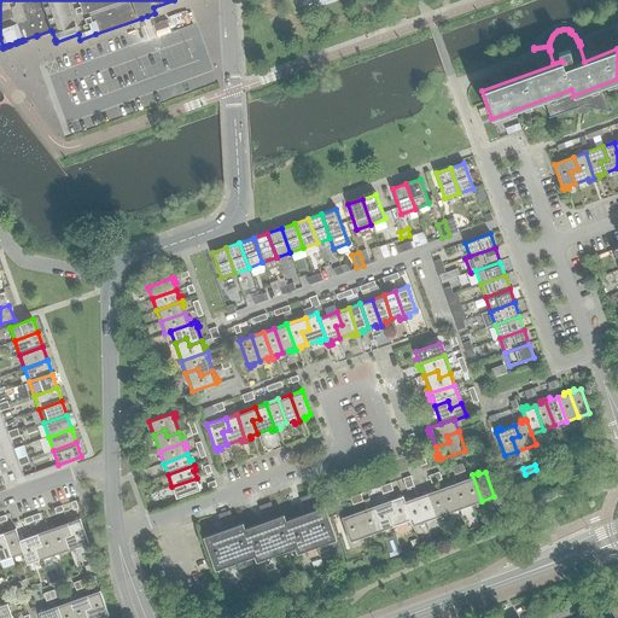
[(462,481),(471,505),(482,501),(472,474),(467,476),(468,479),(462,481)]
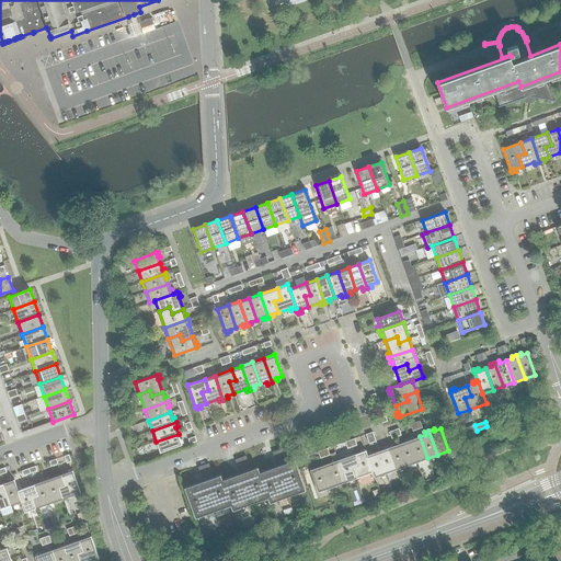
[(181,439),(179,434),(156,442),(160,453),(182,444),(184,443),(182,439),(181,439)]
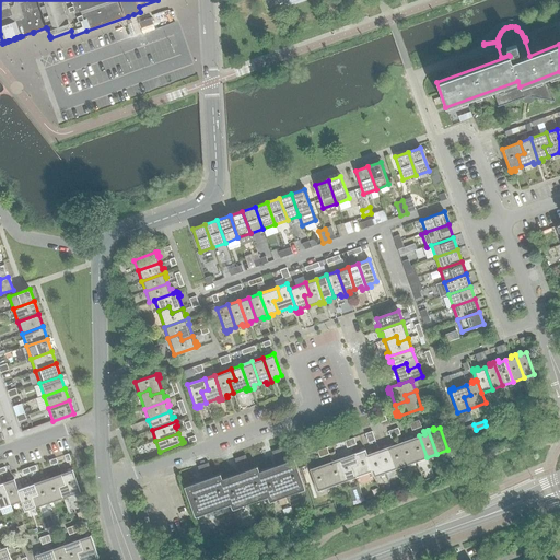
[(407,438),(416,462),(427,457),(419,435),(412,438),(411,435),(407,438)]
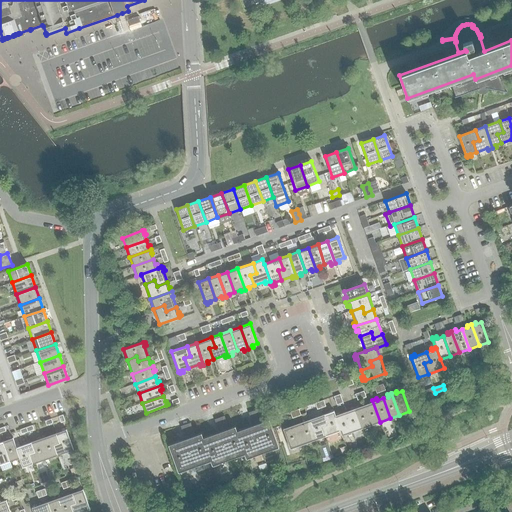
[(363,406),(370,425),(380,422),(372,400),(368,401),(369,404),(363,406)]
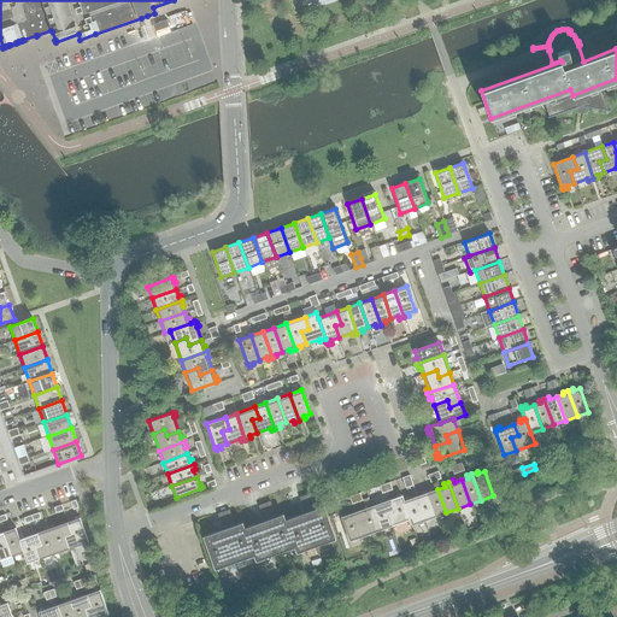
[(425,491),(434,517),(446,512),(438,489),(430,492),(430,489),(425,491)]
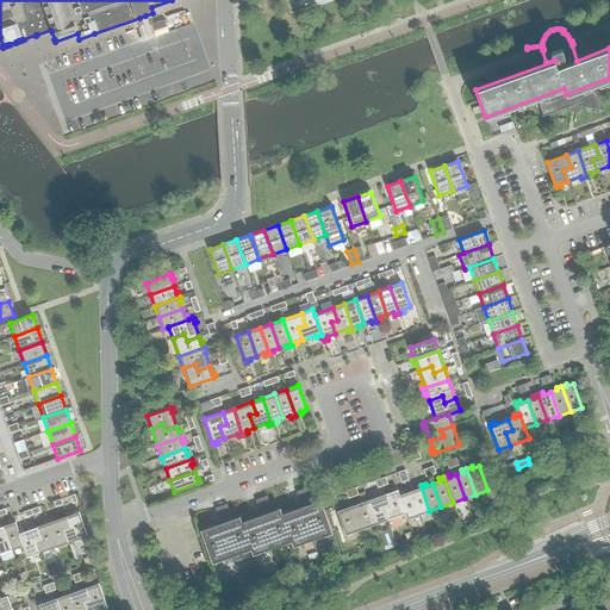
[(418,515),(429,511),(421,485),(416,486),(417,490),(410,492),(418,515)]
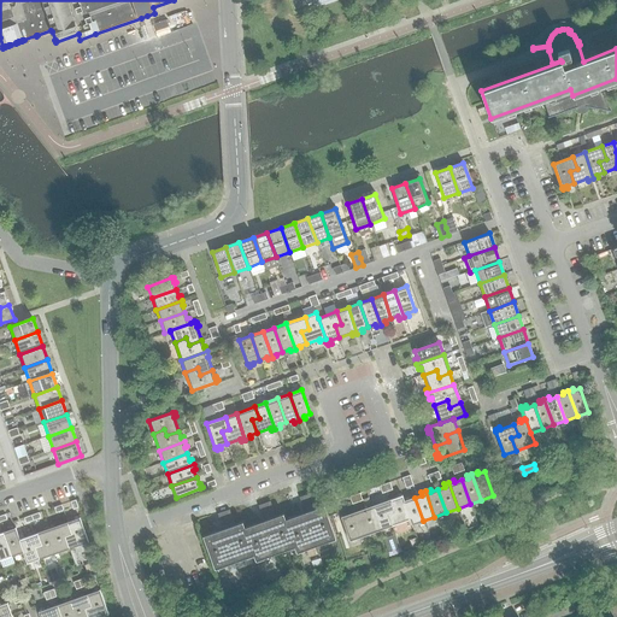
[(304,512),(283,519),(294,547),(297,552),(335,539),(323,505),(316,507),(310,493),(299,497),(304,512)]
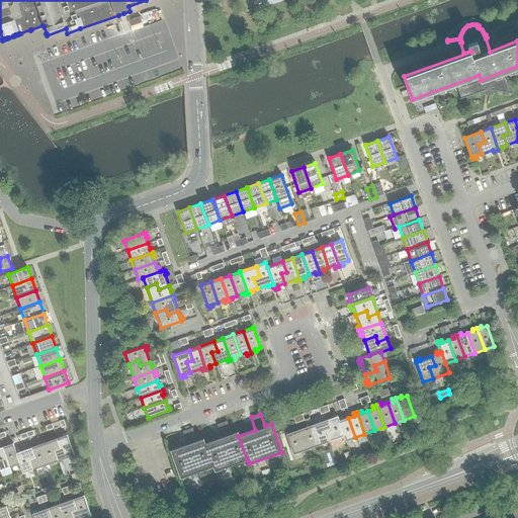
[(325,432),(328,441),(344,436),(338,419),(337,416),(336,416),(336,415),(332,416),(333,417),(327,419),(331,429),(325,432)]
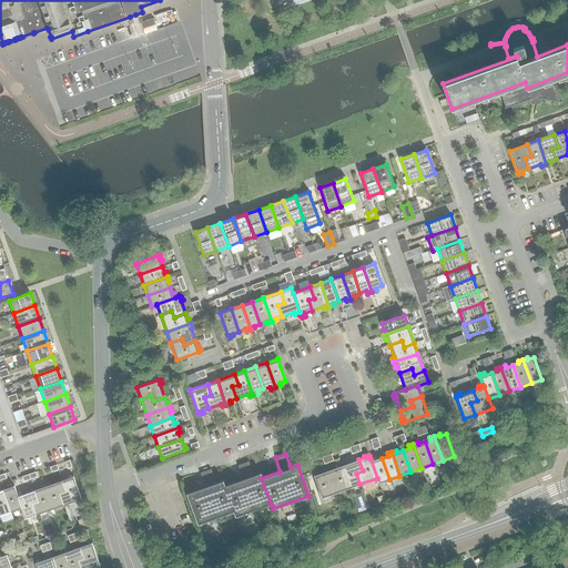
[(377,478),(378,484),(389,479),(382,458),(376,460),(375,457),(371,459),(377,478)]
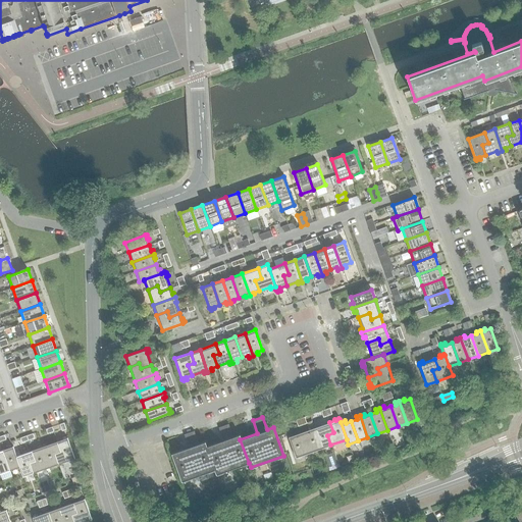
[(314,426),(321,449),(330,445),(327,435),(333,432),(329,422),(318,426),(317,425),(314,426)]
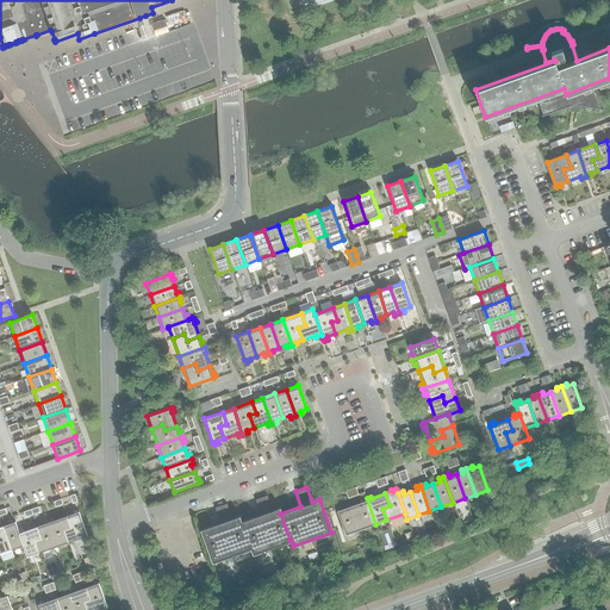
[(253,554),(291,541),(280,514),(279,508),(272,510),(266,496),(255,499),(260,515),(241,522),(250,549),(253,554)]
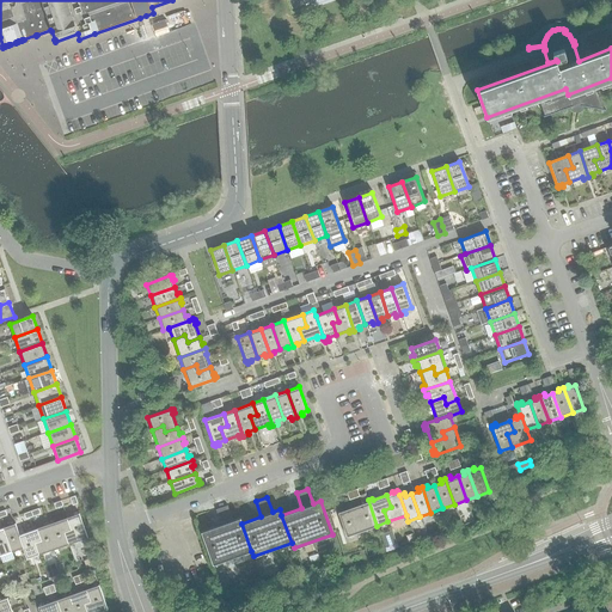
[(363,503),(357,506),(361,518),(354,521),(359,532),(377,526),(368,500),(363,501),(363,503)]
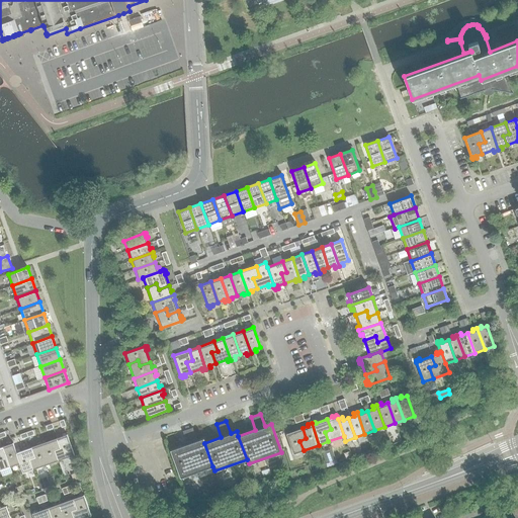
[(180,478),(212,466),(204,443),(203,438),(196,440),(192,428),(182,431),(187,444),(170,449),(180,478)]
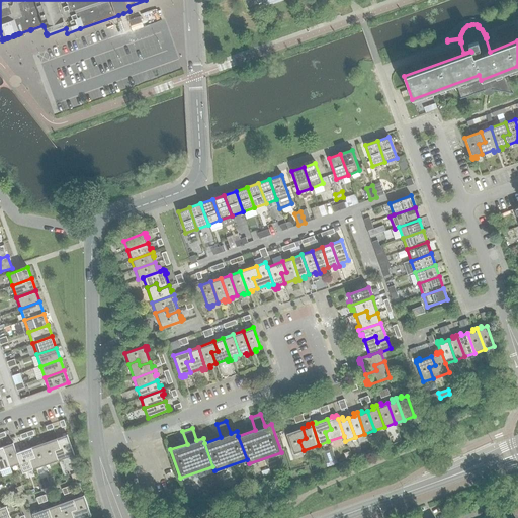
[(293,454),(304,450),(299,441),(306,438),(303,428),(290,432),(289,430),(286,432),(287,434),(286,434),(293,454)]
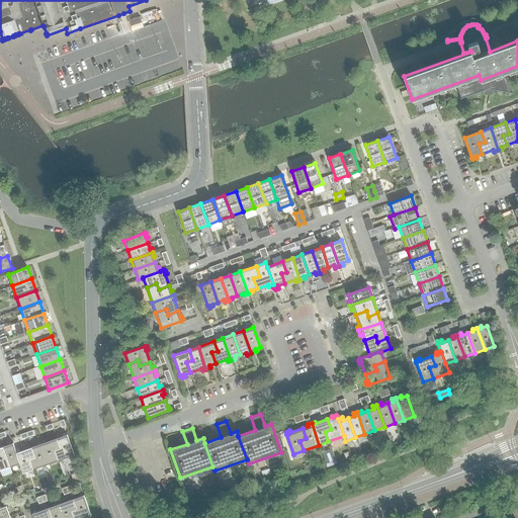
[(62,436),(56,438),(60,449),(55,450),(58,461),(74,455),(66,433),(62,434),(62,436)]
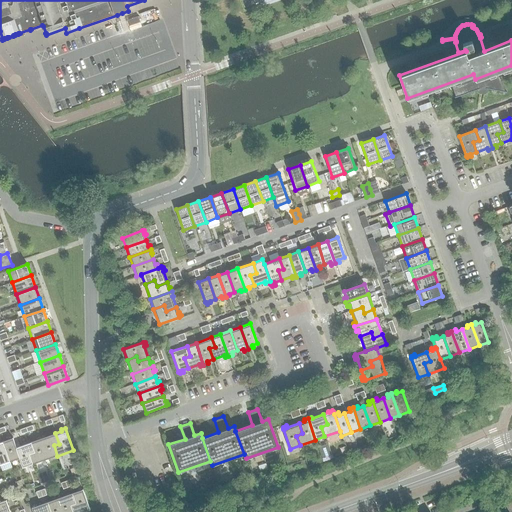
[(39,437),(48,459),(57,456),(54,445),(59,444),(55,433),(44,437),(43,436),(39,437)]
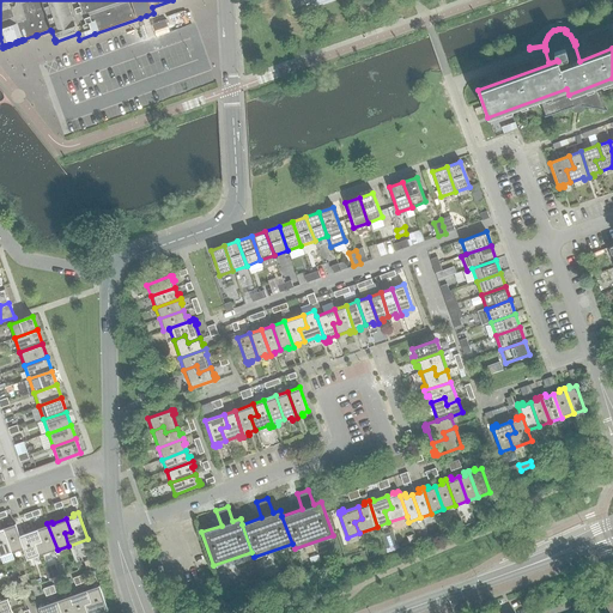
[(2,529),(11,553),(23,548),(18,534),(14,525),(13,526),(13,523),(8,525),(10,527),(2,529)]
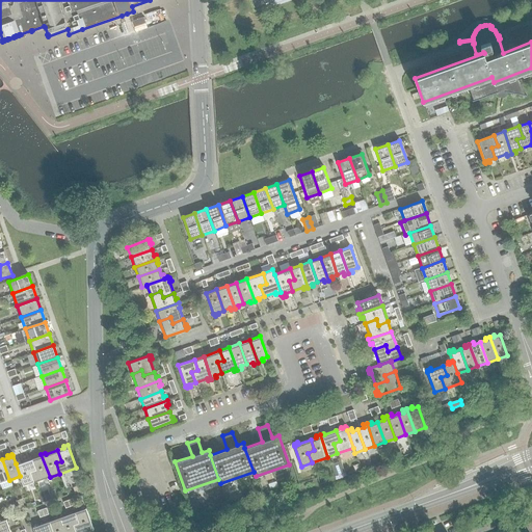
[(30,472),(33,482),(50,477),(41,454),(37,455),(37,457),(31,459),(35,470),(30,472)]
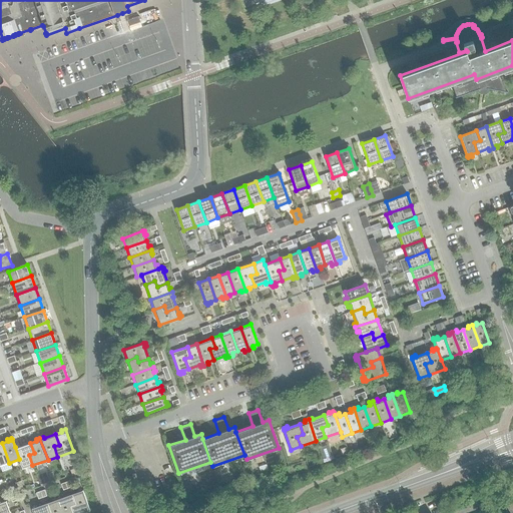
[(0,466),(9,463),(2,443),(0,443),(0,466)]
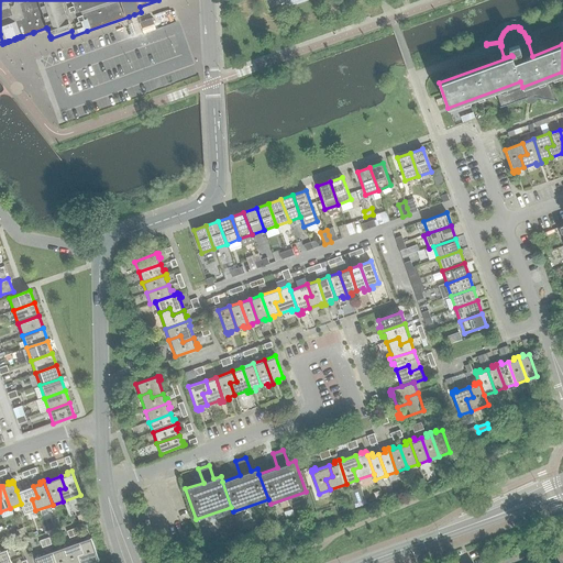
[(17,490),(21,504),(25,515),(35,510),(32,499),(37,497),(33,486),(22,490),(21,488),(17,490)]
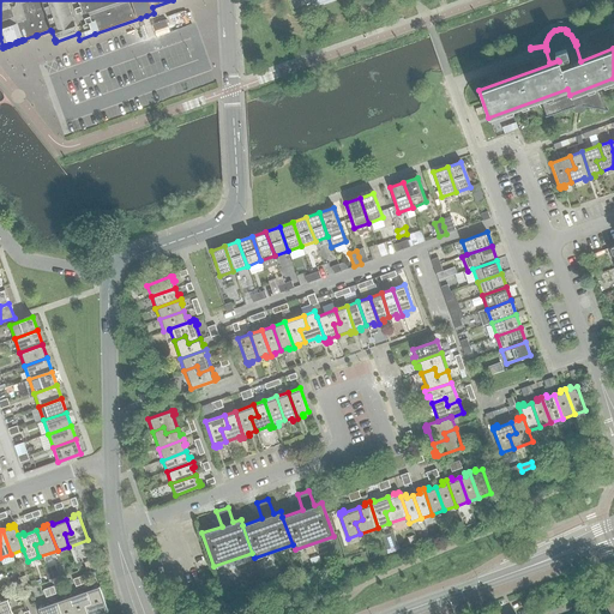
[(397,546),(392,533),(381,536),(386,549),(397,546)]
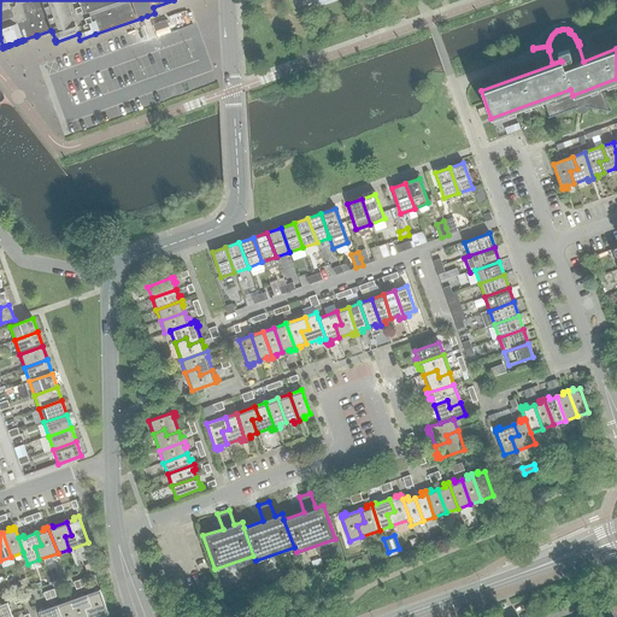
[(321,558),(310,562),(312,569),(323,565),(321,558)]
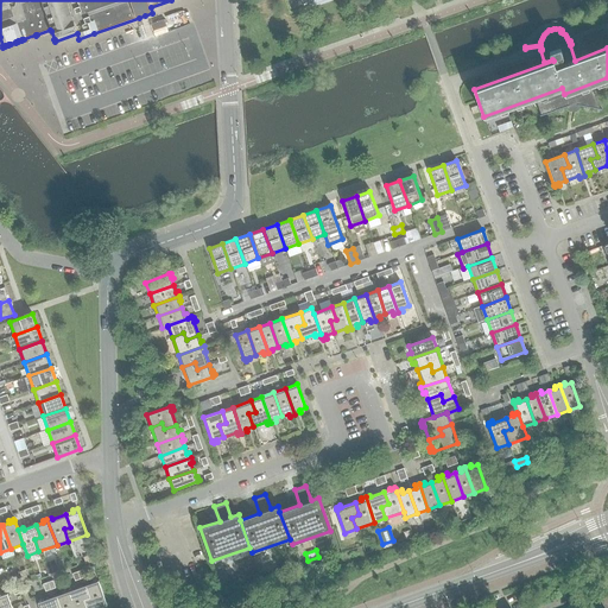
[(44,563),(48,575),(57,571),(54,559),(44,563)]
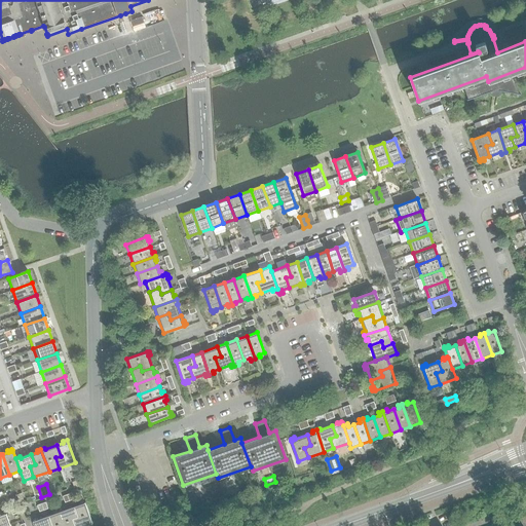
[(53,484),(47,486),(50,494),(57,492),(53,484)]
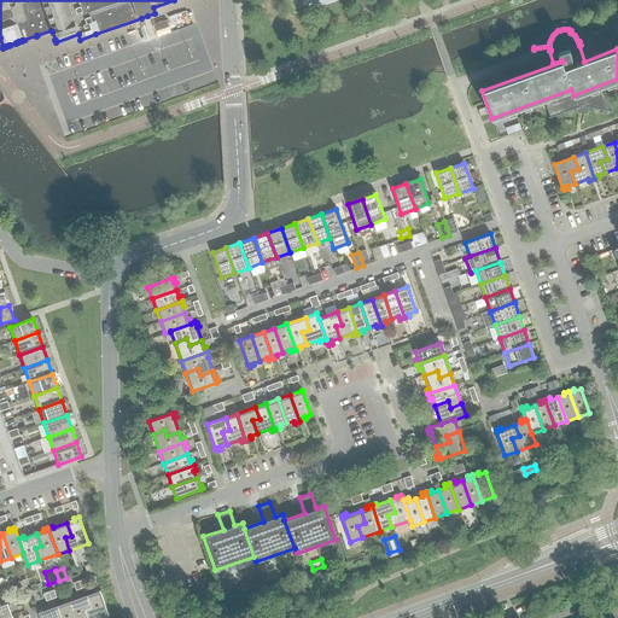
[(94,592),(87,595),(92,606),(86,610),(88,617),(98,617),(109,614),(99,588),(94,590),(94,592)]
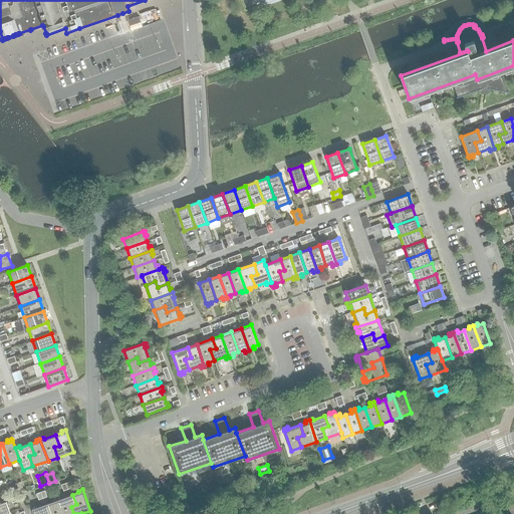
[(62,513),(73,513),(71,507),(76,504),(72,495),(61,499),(61,497),(57,498),(62,513)]
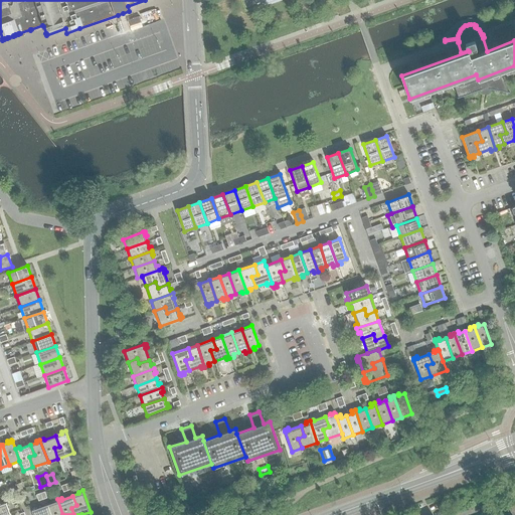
[(49,514),(62,514),(57,499),(53,501),(53,502),(48,504),(51,514),(49,514)]
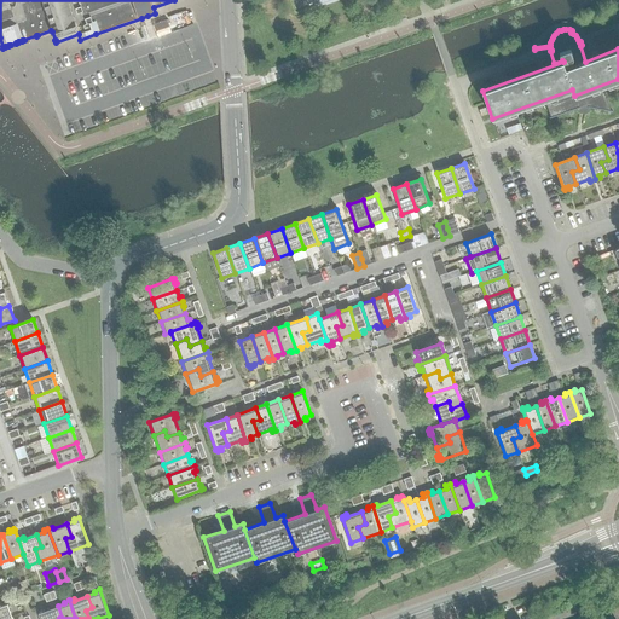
[(618,618),(618,603),(614,606),(614,603),(606,606),(609,618),(618,618)]
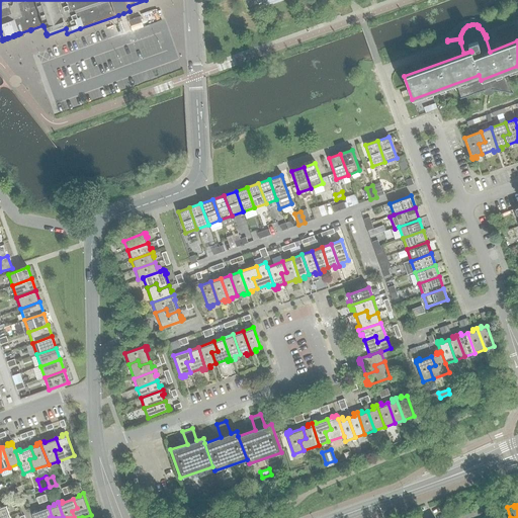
[(0,517),(3,517),(9,516),(6,506),(0,508),(0,517)]
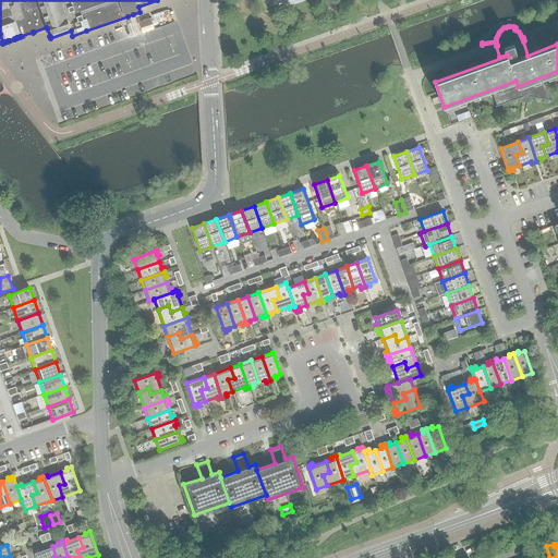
[(36,557),(53,557),(56,557),(52,546),(40,550),(39,549),(35,550),(36,553),(35,553),(36,557)]
